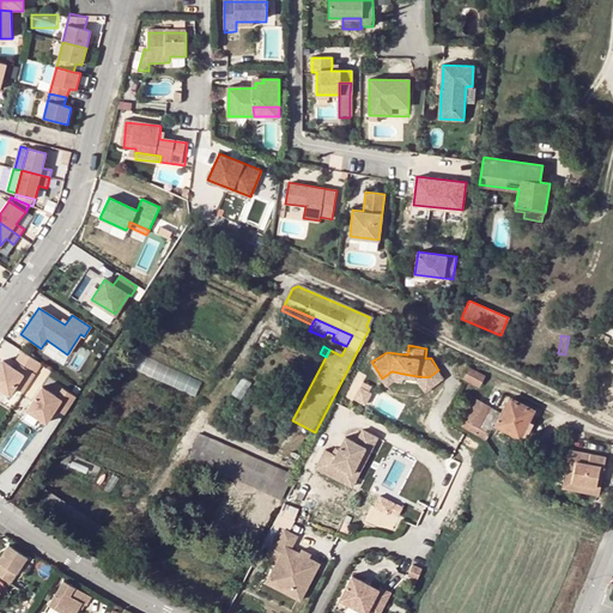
[(196,394),(204,378),(135,350),(128,365),(196,394)]
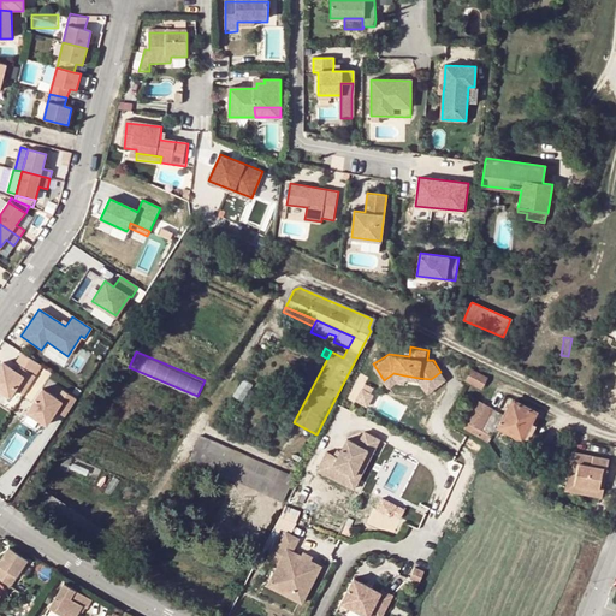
[(13,389),(22,395),(41,366),(21,353),(11,368),(3,363),(0,366),(0,390),(9,396),(13,389)]
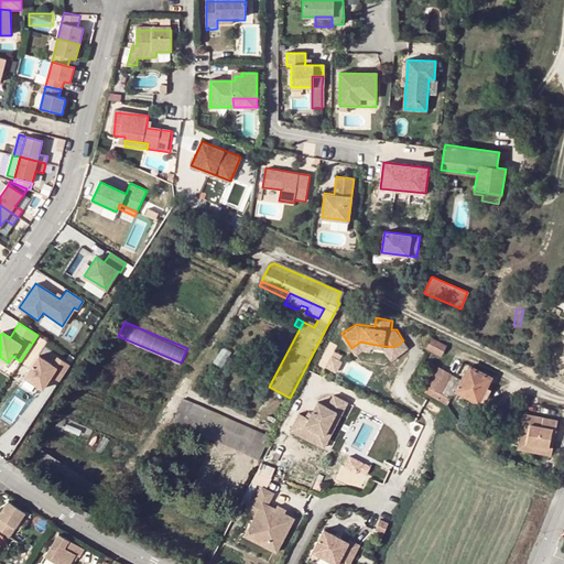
[(438,355),(444,346),(430,337),(424,347),(438,355)]
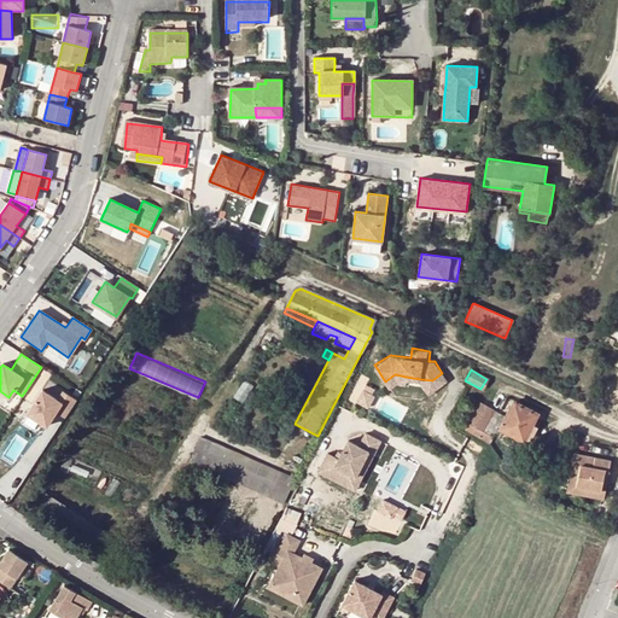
[(442,373),(432,380),(420,379),(424,386),(429,394),(447,380),(442,373)]
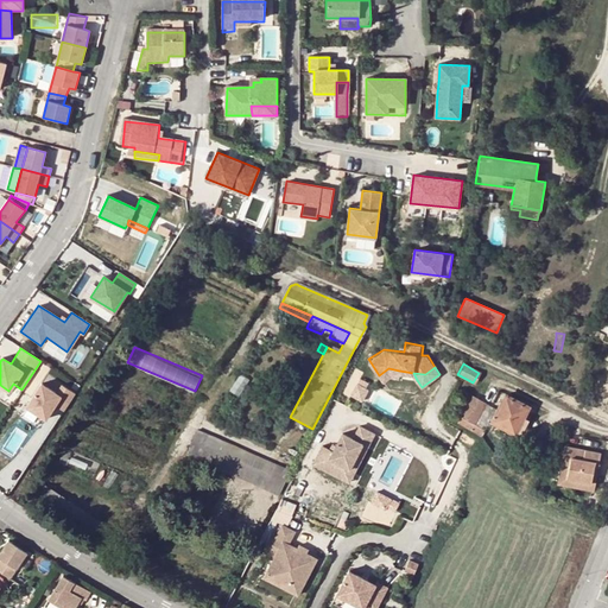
[(388,368),(379,375),(382,380),(391,377),(398,377),(399,371),(388,368)]
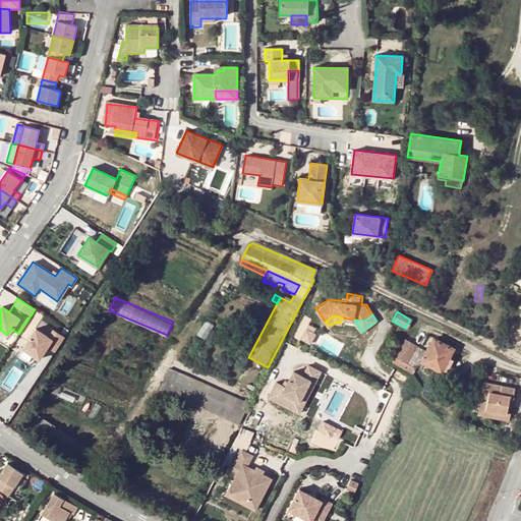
[(43,345),(53,352),(63,338),(52,331),(48,338),(36,329),(21,349),(34,357),(43,345)]
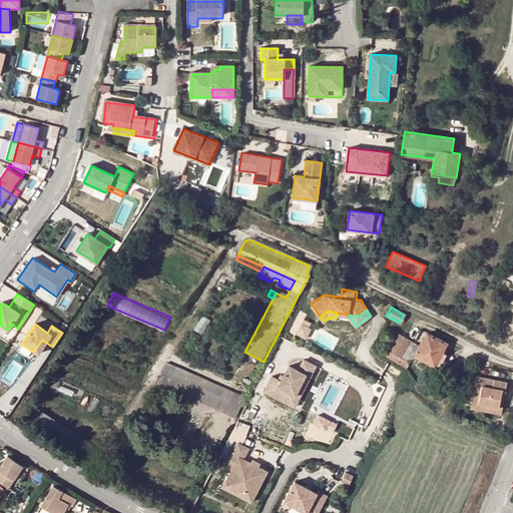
[(414,355),(433,365),(442,350),(445,343),(426,333),(421,342),(414,355)]
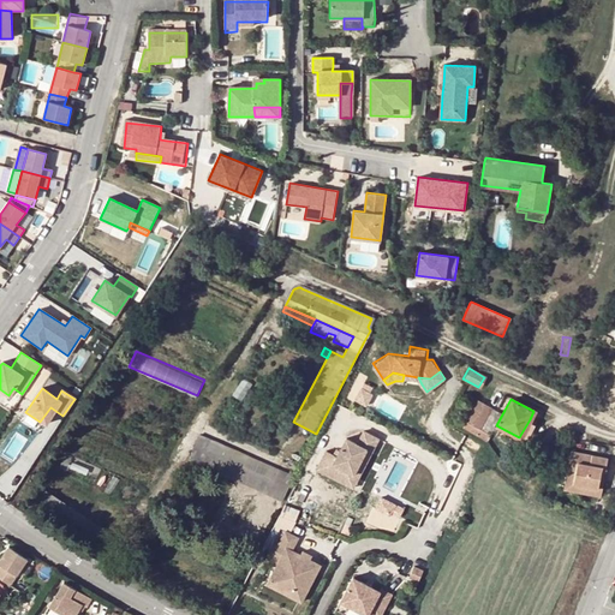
[(479,429),(490,407),(477,400),(476,402),(465,422),(479,429)]
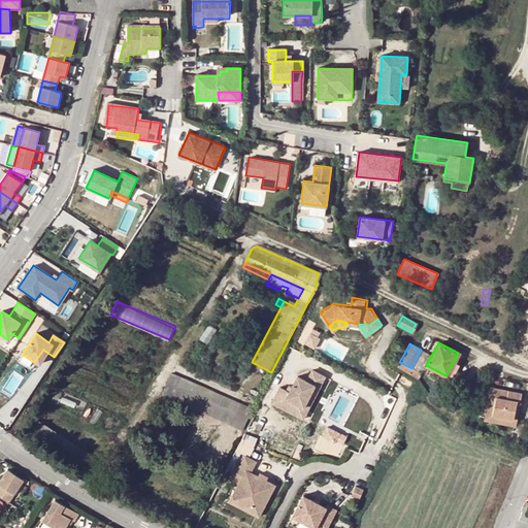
[(430,355),(421,350),(411,368),(399,362),(398,364),(397,367),(418,377),(430,355)]
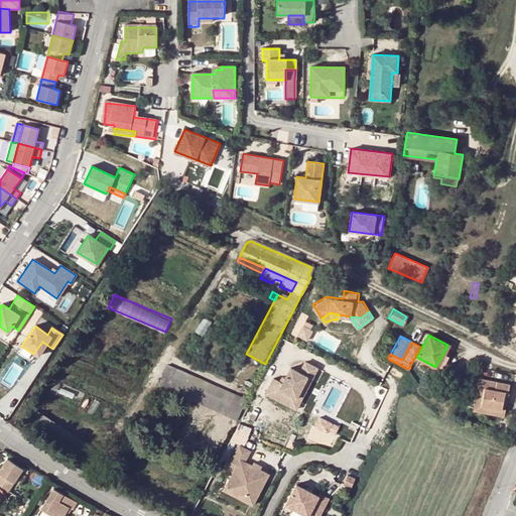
[(450,354),(444,352),(435,367),(441,370),(450,354)]
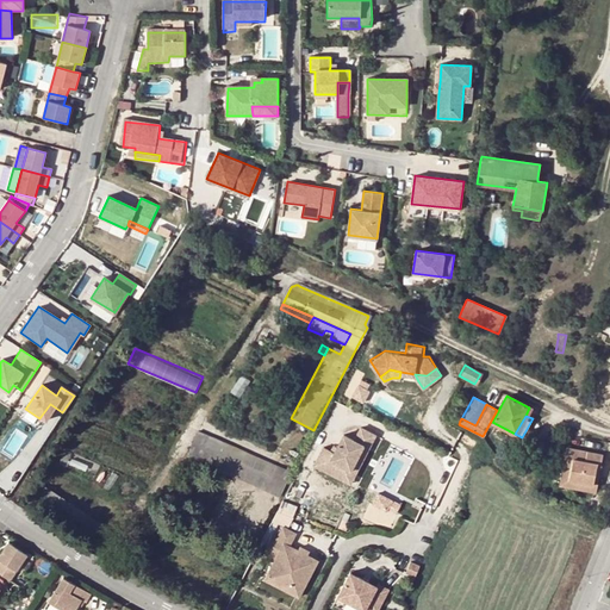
[(324,446),(313,465),(352,484),(358,473),(352,470),(365,444),(371,448),(377,435),(361,427),(354,439),(343,434),(334,452),(324,446)]
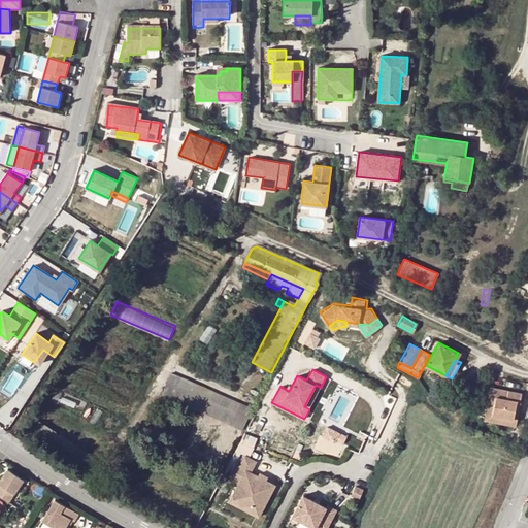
[(171,374),(162,395),(241,430),(251,409),(171,374)]
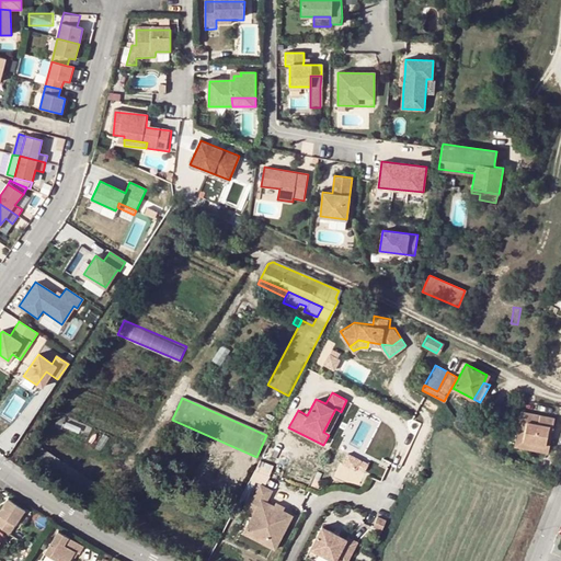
[(341,412),(335,409),(323,432),(329,435),(341,412)]
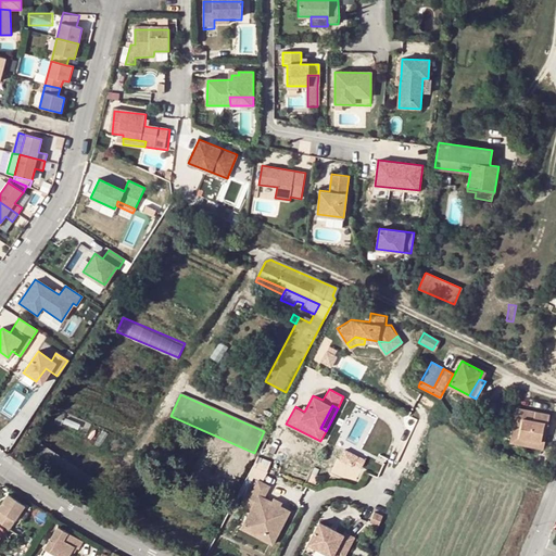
[(517,407),(515,416),(522,418),(519,436),(544,440),(551,413),(517,407)]
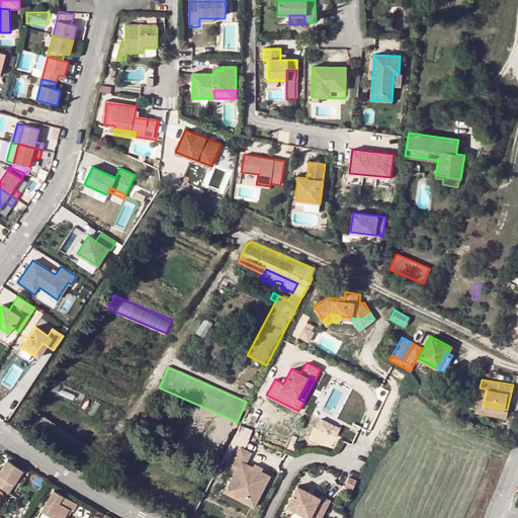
[(85,396),(55,381),(49,395),(79,408),(85,396)]
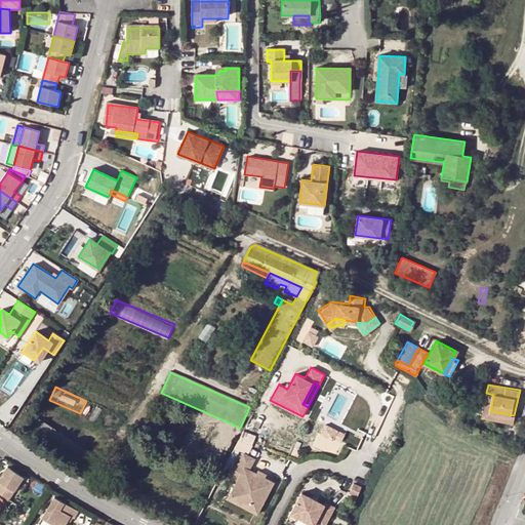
[(513,422),(514,415),(490,411),(493,395),(486,393),(482,416),(513,422)]
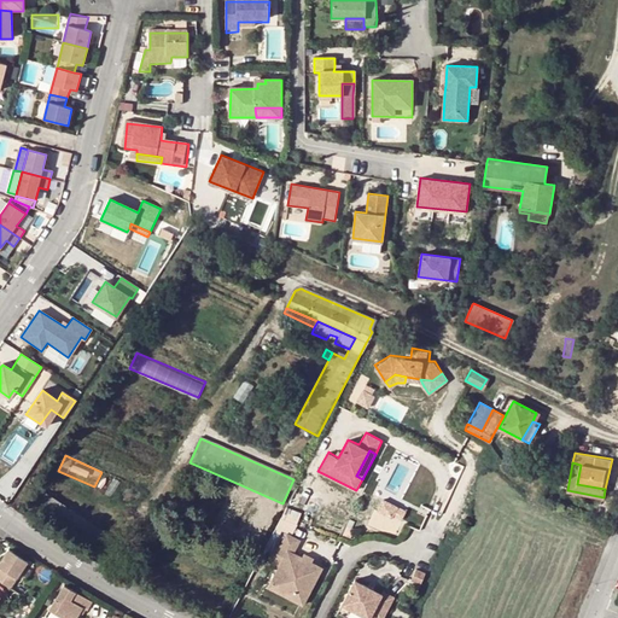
[(106,532),(46,491),(38,506),(98,546),(106,532)]
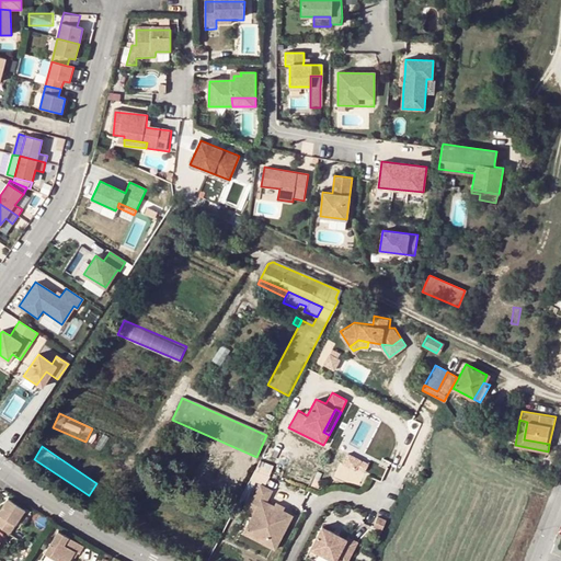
[(365,472),(370,462),(347,451),(343,461),(365,472)]
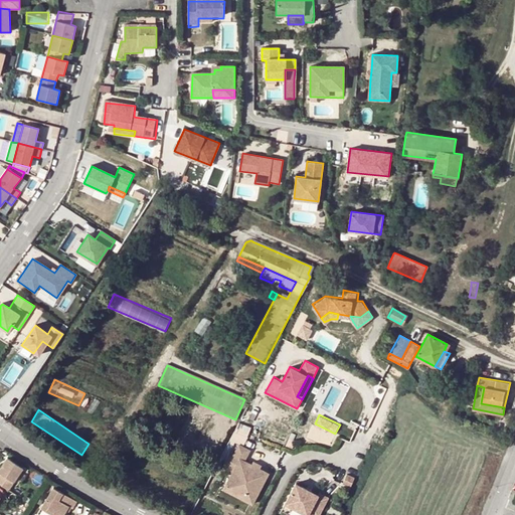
[(250,450),(238,443),(229,461),(236,464),(223,489),(252,504),(269,472),(261,468),(251,463),(245,460),(250,450)]
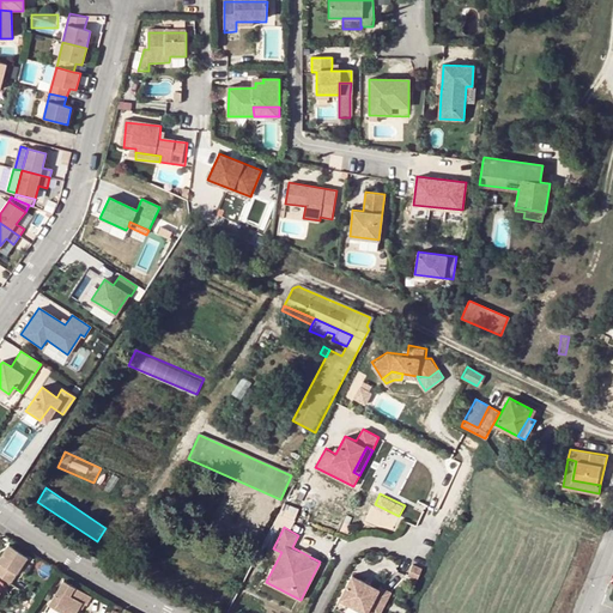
[(0,577),(8,583),(25,558),(7,546),(0,556),(0,563),(0,564),(0,577)]
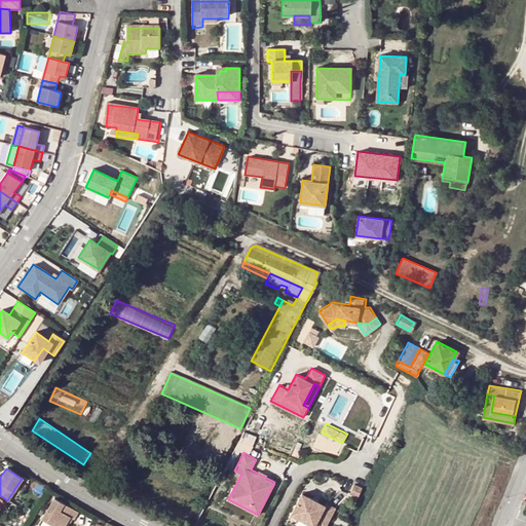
[(326,505),(302,493),(291,514),(315,525),(316,524),(321,525),(325,525),(335,508),(327,503),(326,505)]
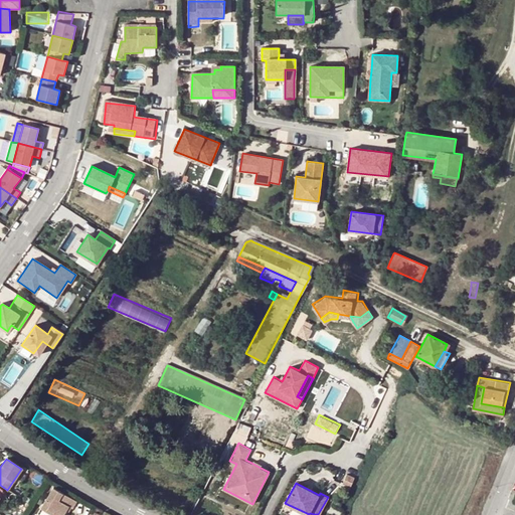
[(71,508),(75,501),(52,488),(40,508),(52,514),(61,514),(64,511),(67,506),(71,508)]
